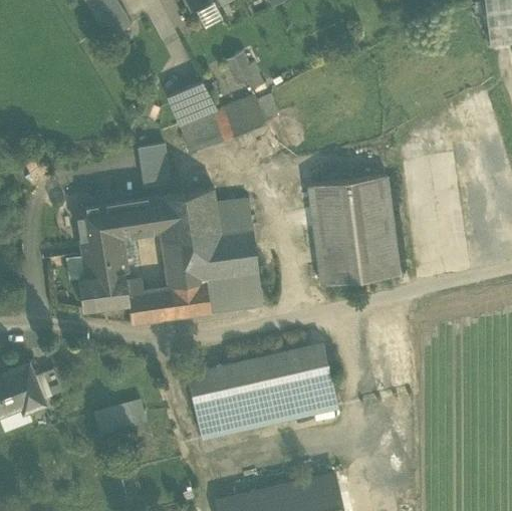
[(85,0),(99,22),(122,8),(116,0),(85,0)]
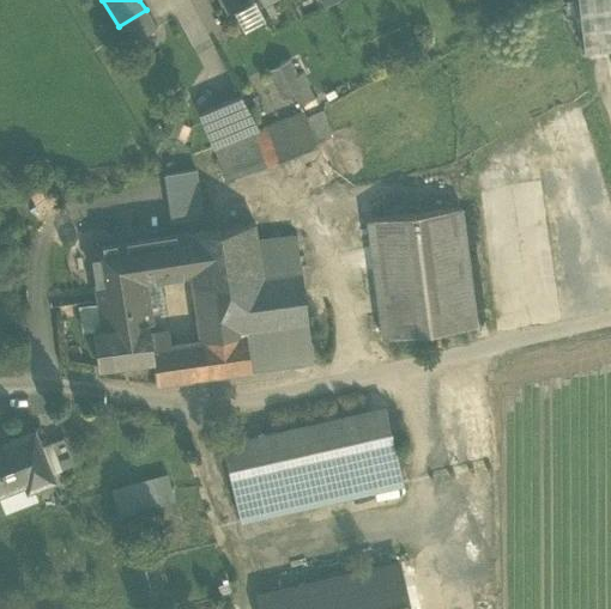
[(230,0),(236,10),(254,0),(230,0)]
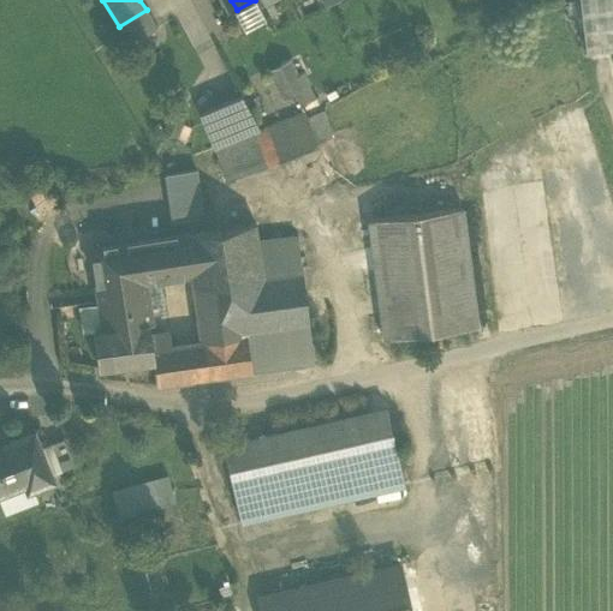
[(612,0),(581,0),(588,55),(612,52),(612,0)]
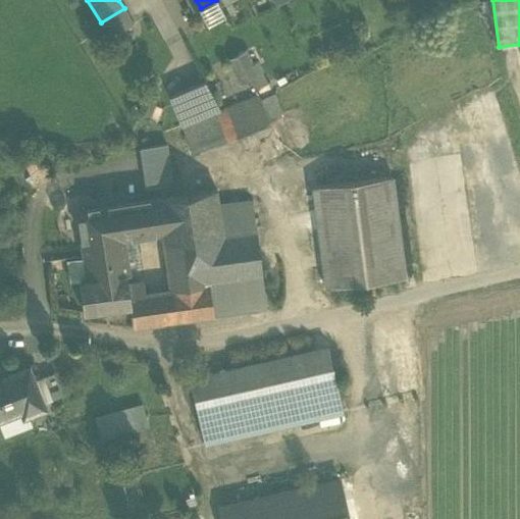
[(124,8),(101,22),(111,40),(135,26),(124,8)]
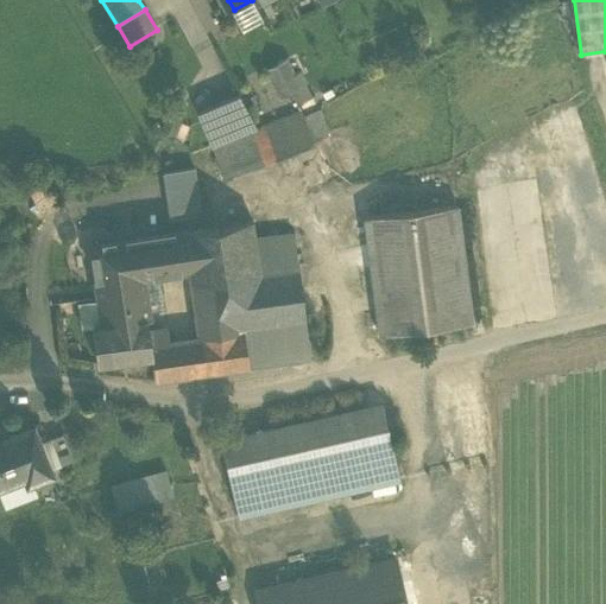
[(290,63),(266,75),(279,101),(291,95),(298,108),(314,101),(302,75),(297,77),(290,63)]
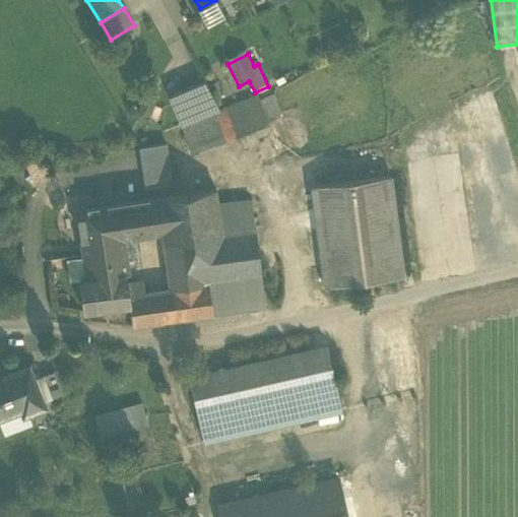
[(205,83),(170,99),(182,128),(220,112),(205,83)]
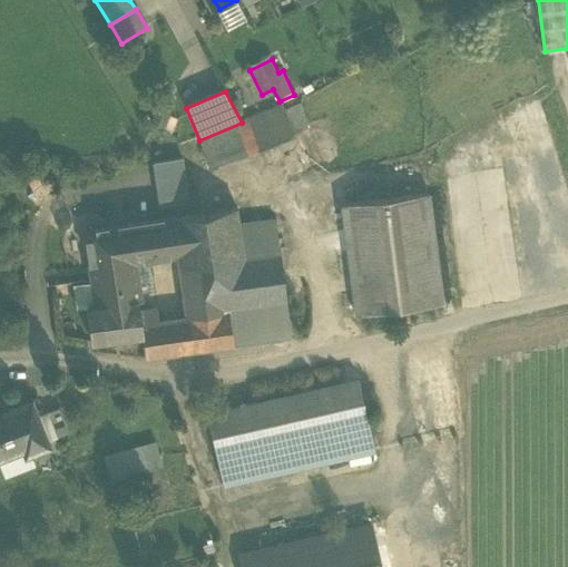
[(301,106),(285,113),(293,135),(309,129),(301,106)]
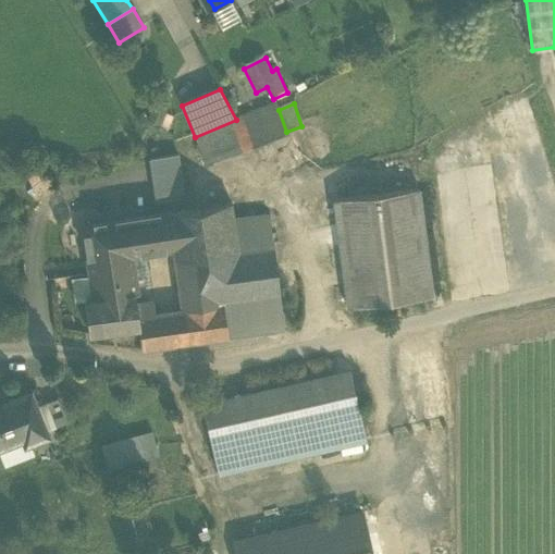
[(278,107),(244,120),(255,149),(288,137),(286,132),(279,110),(278,107)]
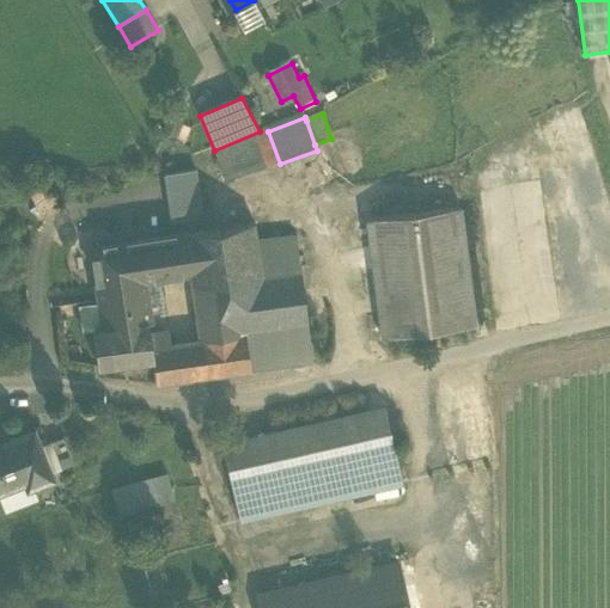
[(268,131),(215,152),(227,184),(280,164),(268,131)]
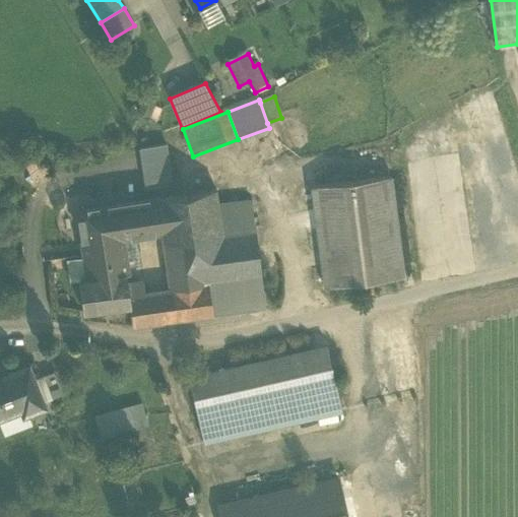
[(168,146),(141,150),(147,191),(174,187),(168,146)]
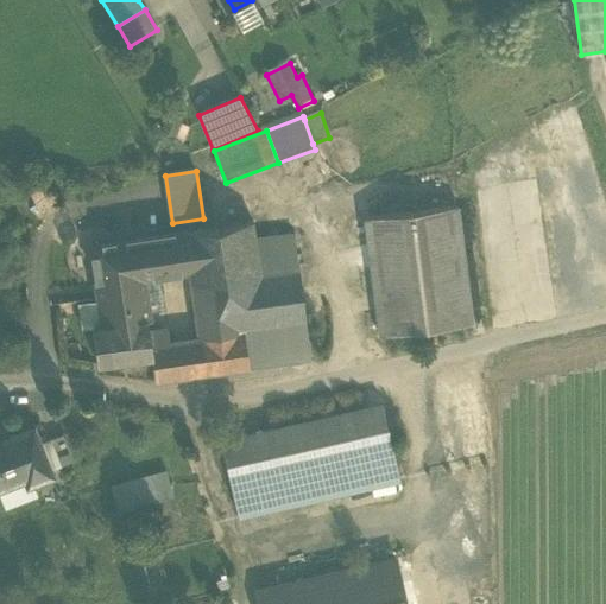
[(485,211),(499,319),(553,312),(538,203),(485,211)]
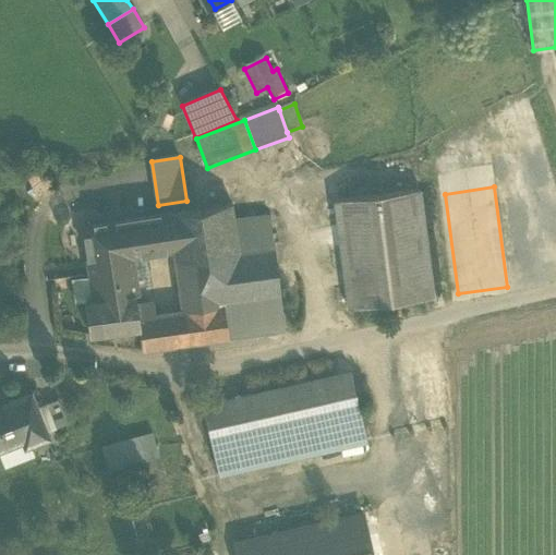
[(422,192),(335,203),(349,311),(436,300),(422,192)]
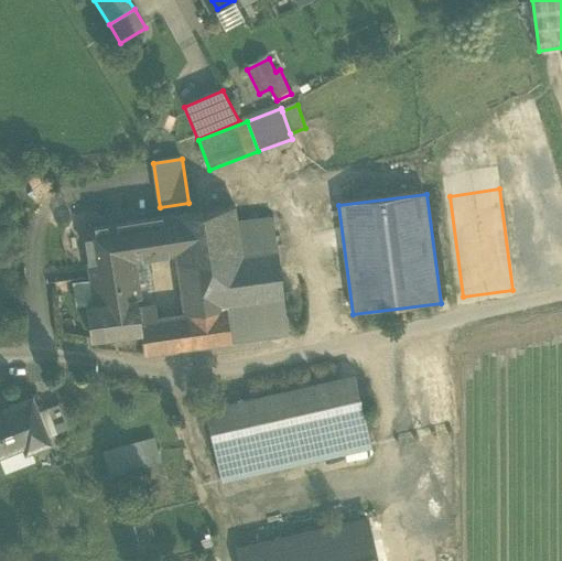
[(236,208),(173,218),(176,255),(177,256),(185,317),(181,319),(184,353),(290,337),(274,222),(238,226),(236,208)]
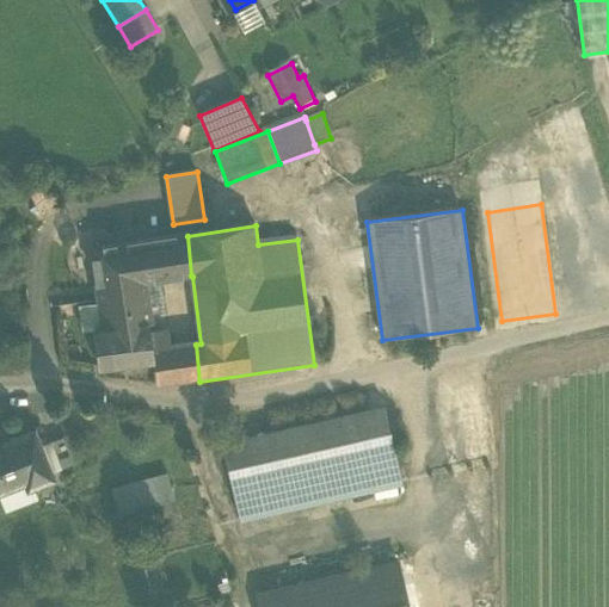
[(186,236),(93,251),(105,332),(151,326),(145,283),(191,276),(188,236),(186,236)]
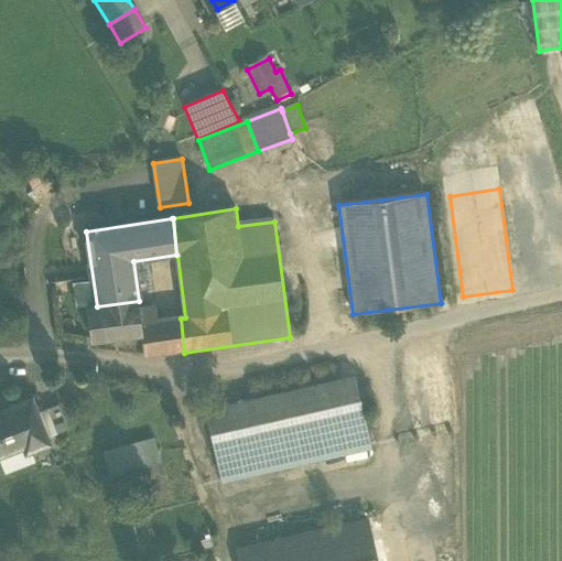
[(97,306),(87,309),(92,341),(141,334),(143,334),(142,324),(139,301),(97,306)]
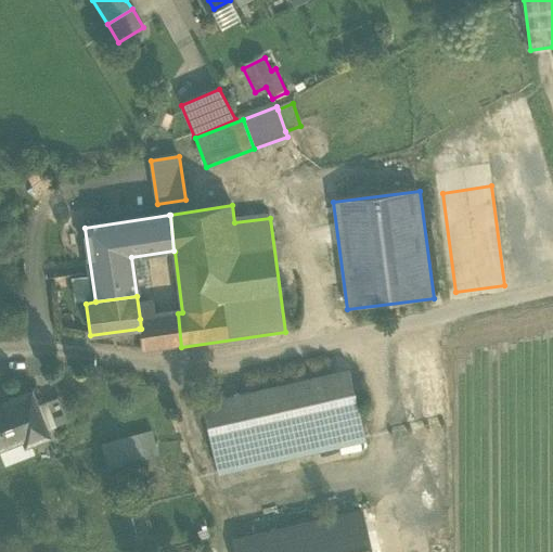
[(178,313),(162,316),(166,349),(181,347),(178,313)]
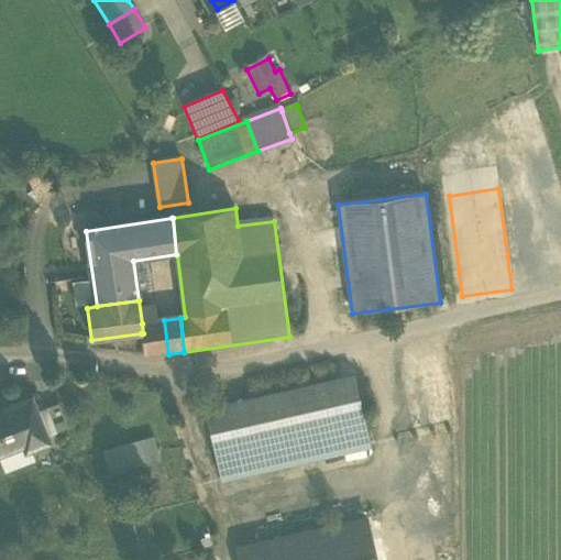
[(164,320),(142,324),(143,333),(141,333),(144,358),(168,354),(164,320)]
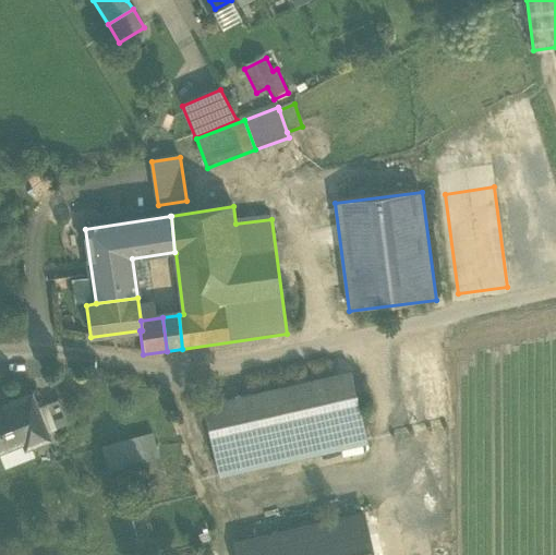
[(351,374),(205,408),(215,450),(361,417),(351,374)]
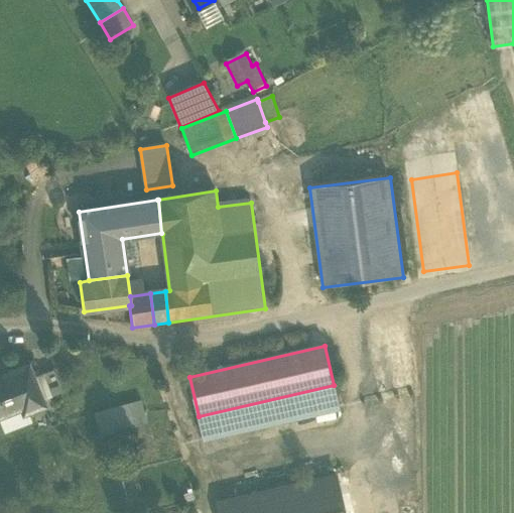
[(29,366),(0,377),(0,418),(1,418),(6,431),(30,421),(27,414),(45,406),(43,401),(34,379),(29,366)]
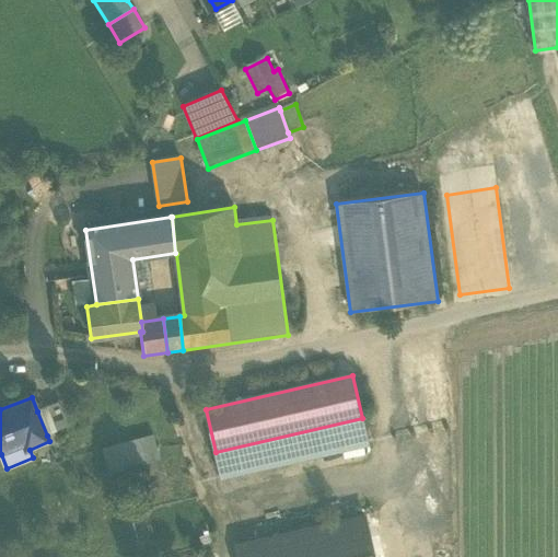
[(59,403),(47,407),(57,432),(69,427),(59,403)]
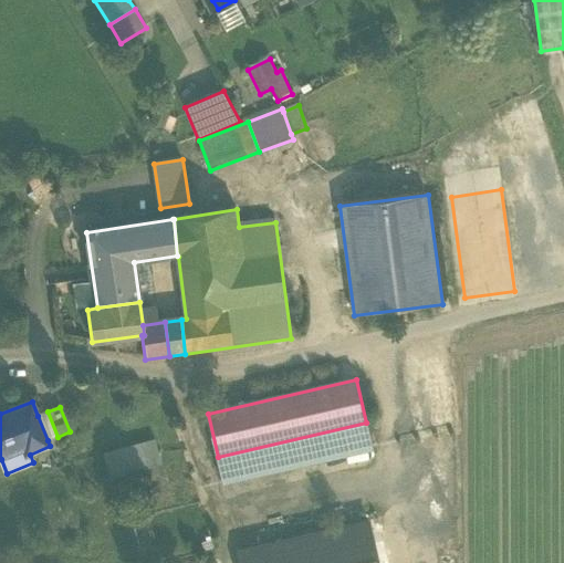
[(48,412),(38,416),(48,440),(58,437),(48,412)]
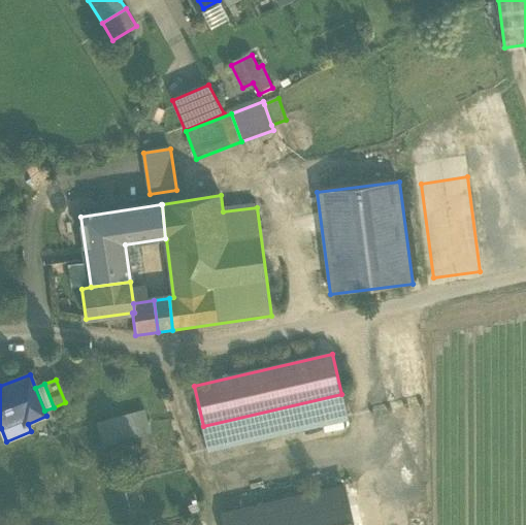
[(341,394),(203,426),(208,452),(348,419),(341,394)]
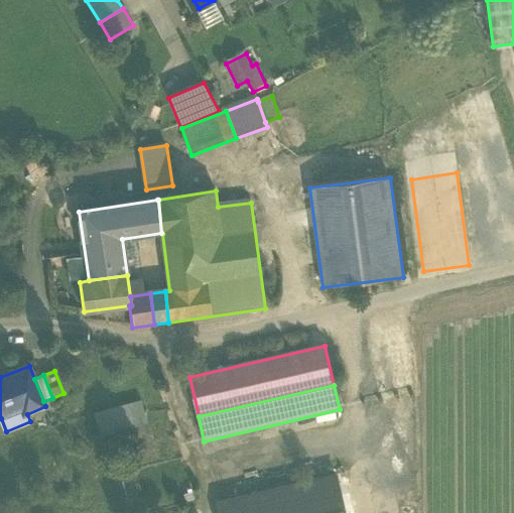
[(142,403),(96,416),(102,437),(148,424),(142,403)]
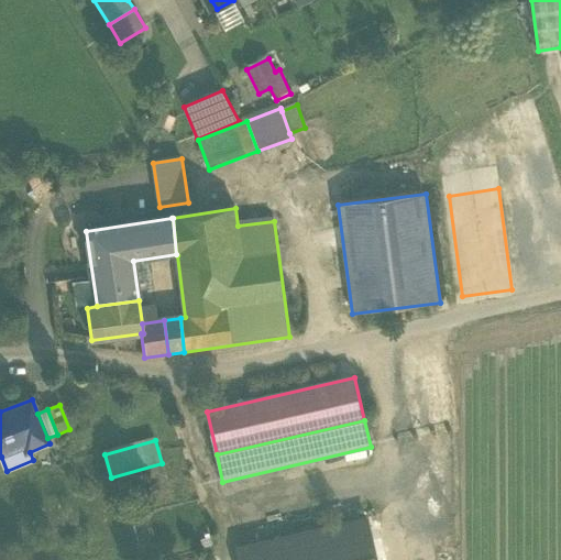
[(375,559),(367,520),(239,550),(240,559),(375,559)]
